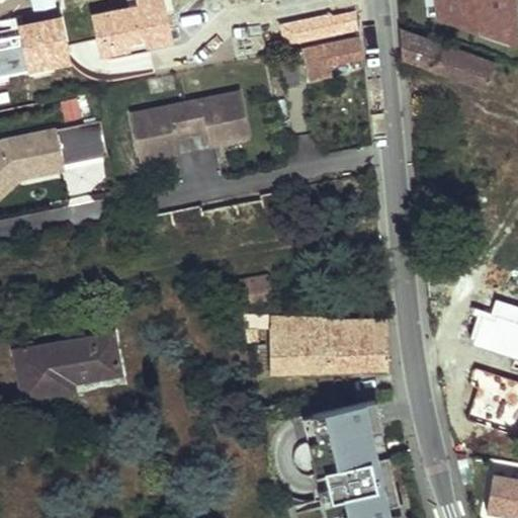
[(510,0),(428,0),(431,19),(514,45),(510,0)]
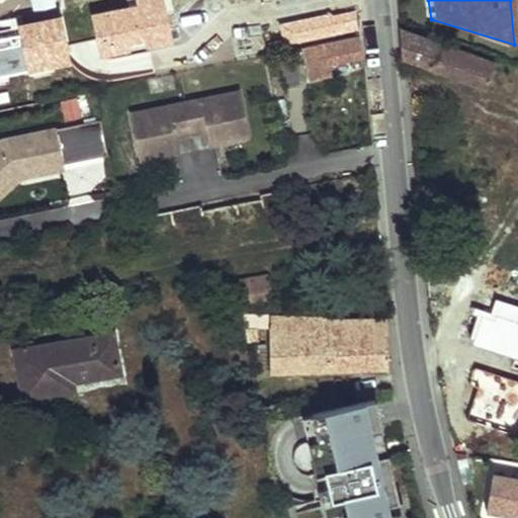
[(16,38),(14,30),(0,33),(0,38),(6,37),(6,40),(16,38)]
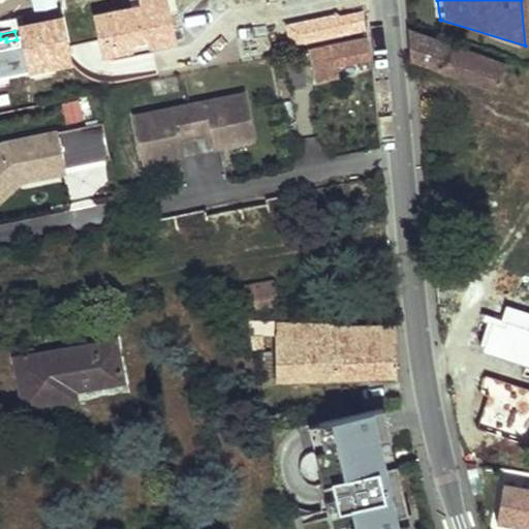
[(496,93),(505,66),(407,31),(410,62),(496,93)]
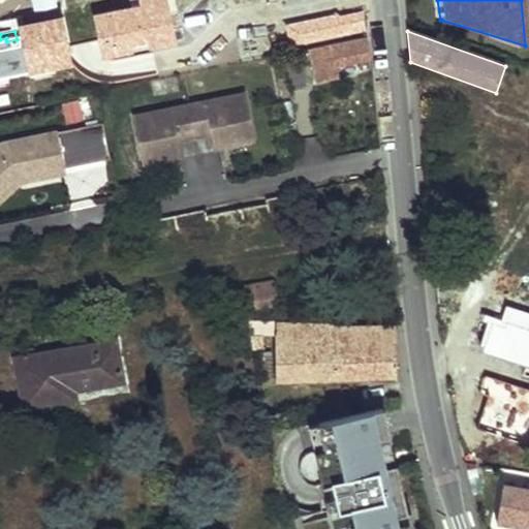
[(372,58),(370,35),(309,48),(314,80),(339,75),(337,64),(372,58)]
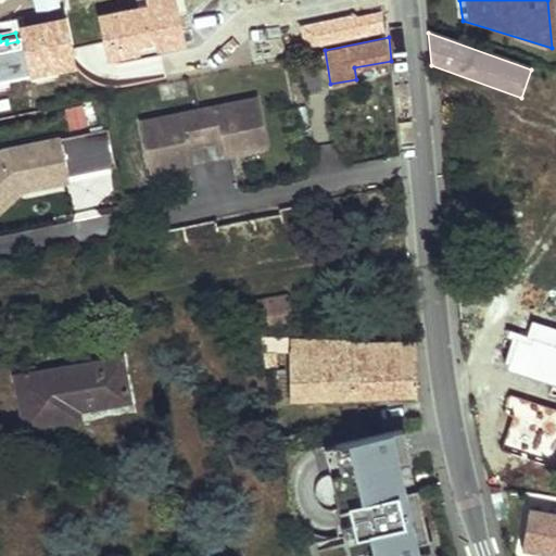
[(0,83),(25,78),(17,41),(7,43),(7,40),(0,41),(0,83)]
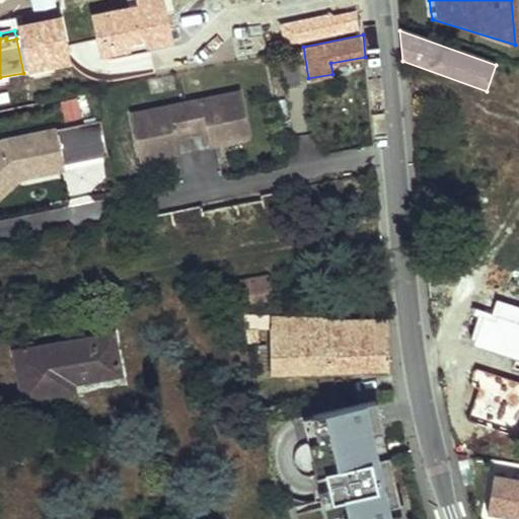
[(286,85),(303,81),(298,62),(281,67),(286,85)]
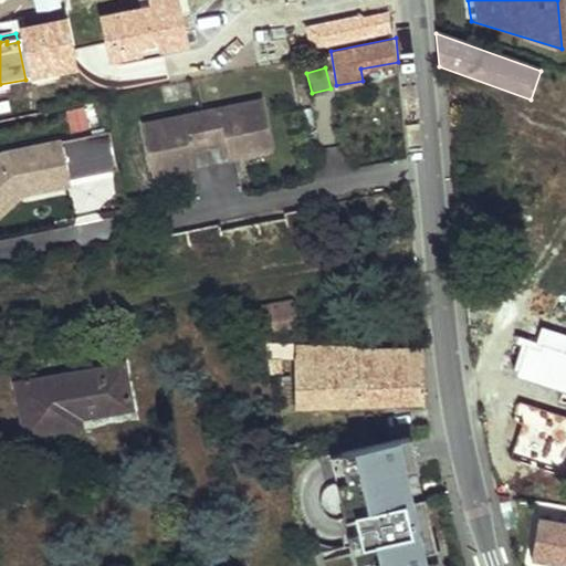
[(234,156),(271,149),(260,100),(143,125),(153,174),(189,166),(194,158),(192,149),(226,143),(227,152),(234,156)]
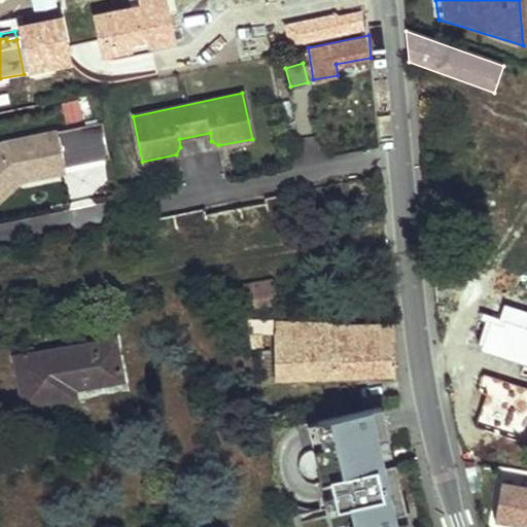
[(66,124),(83,117),(76,96),(59,102),(66,124)]
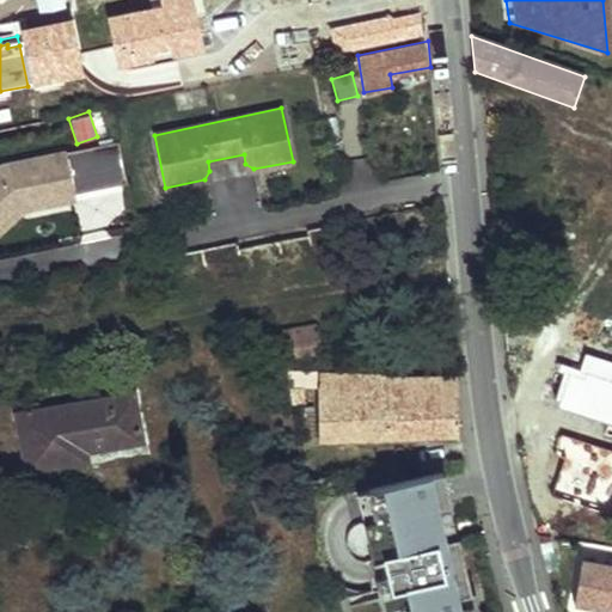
[(75,193),(129,181),(120,138),(2,163),(0,164),(0,220),(22,201),(29,200),(30,208),(77,199),(75,193)]
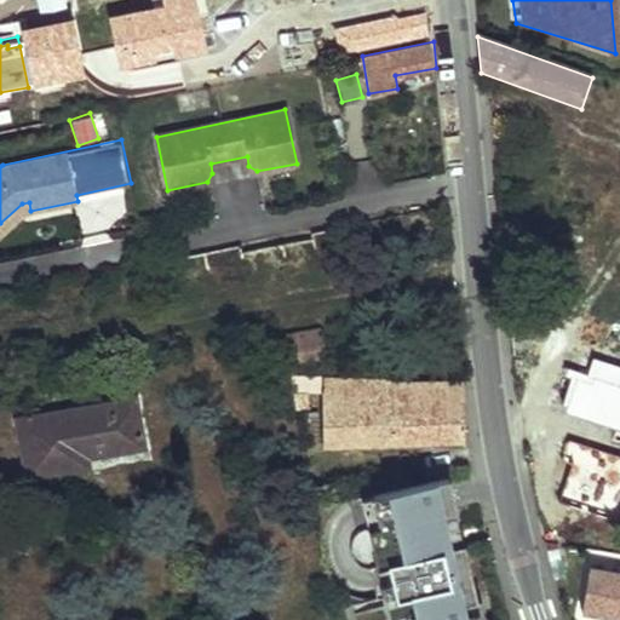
[(0,234),(24,212),(30,211),(29,202),(22,204),(0,223),(0,234)]
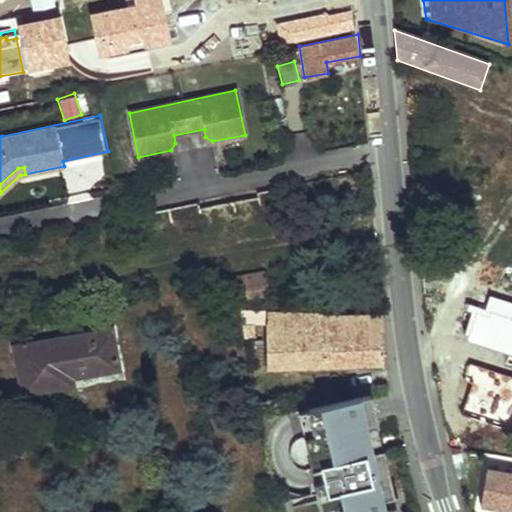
[(263,272),(237,277),(241,299),(268,294),(263,272)]
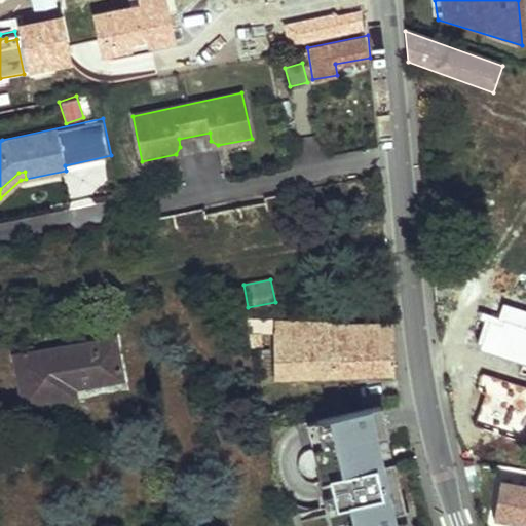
[(396,371),(395,322),(335,322),(335,321),(248,318),(250,332),(261,332),(274,332),(275,374),(396,371)]
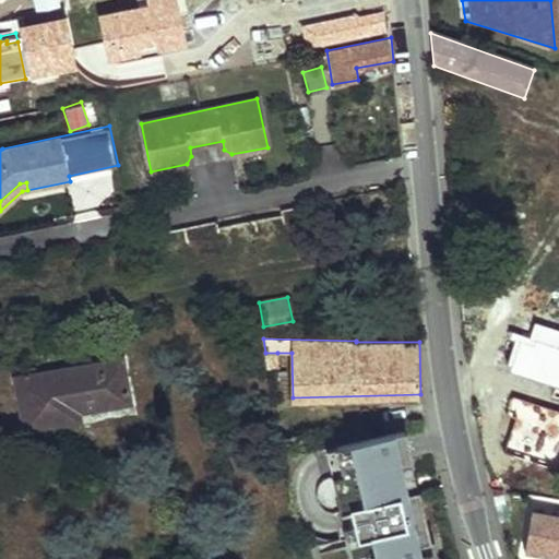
[(277,364),(277,353),(265,353),(266,365),(277,364)]
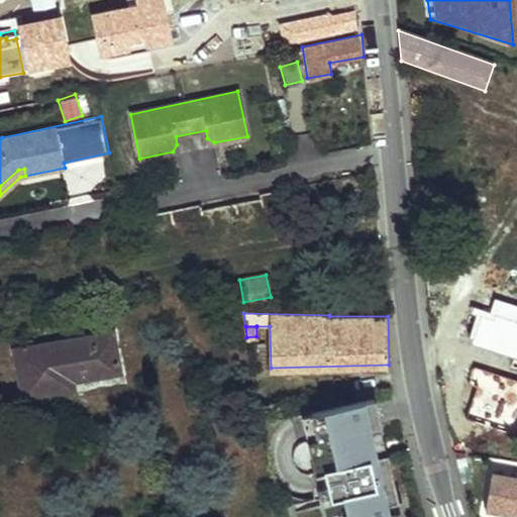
[(120,373),(112,333),(36,346),(34,341),(25,342),(25,348),(14,350),(22,397),(75,388),(75,381),(120,373)]
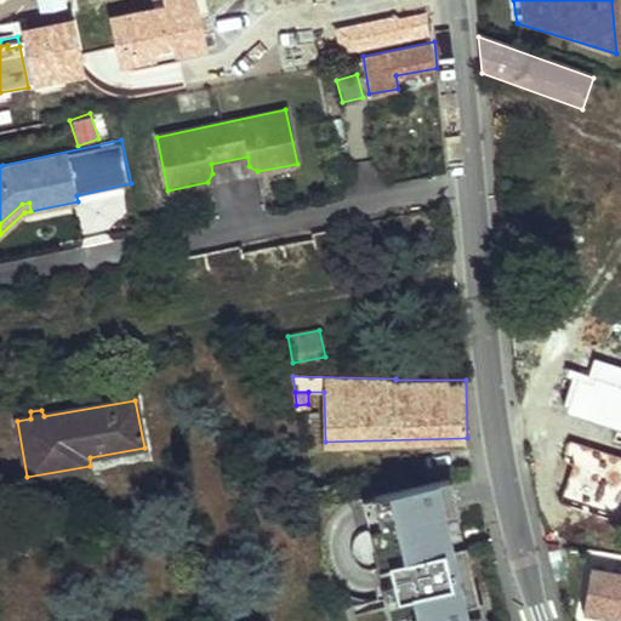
[(455,474),(362,496),(369,528),(450,507),(460,543),(471,540),(455,474)]
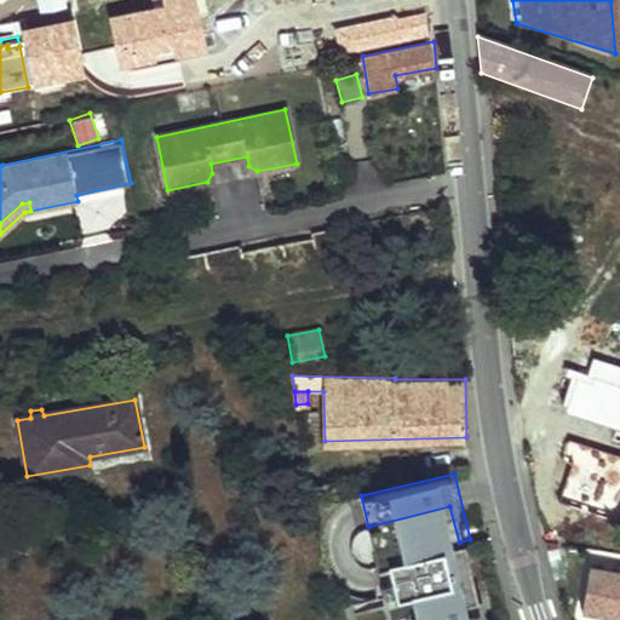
[(489,619),(487,607),(475,610),(471,597),(483,595),(470,539),(459,543),(449,506),(368,527),(372,544),(383,541),(391,579),(380,581),(383,596),(385,606),(388,619),(489,619)]
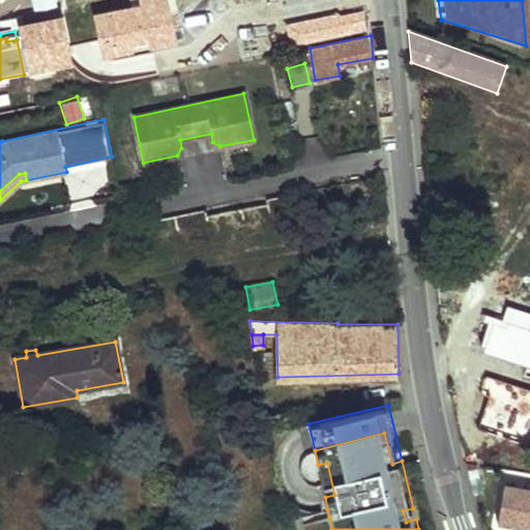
[(327,463),(318,465),(325,497),(334,495),(327,463)]
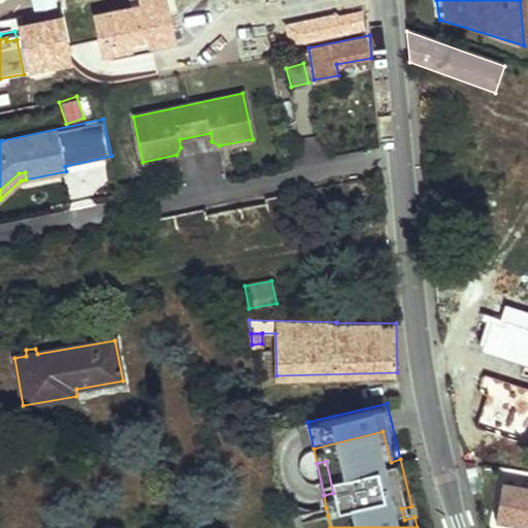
[(496,513),(496,525),(515,527),(527,527),(527,490),(501,487),(496,513)]
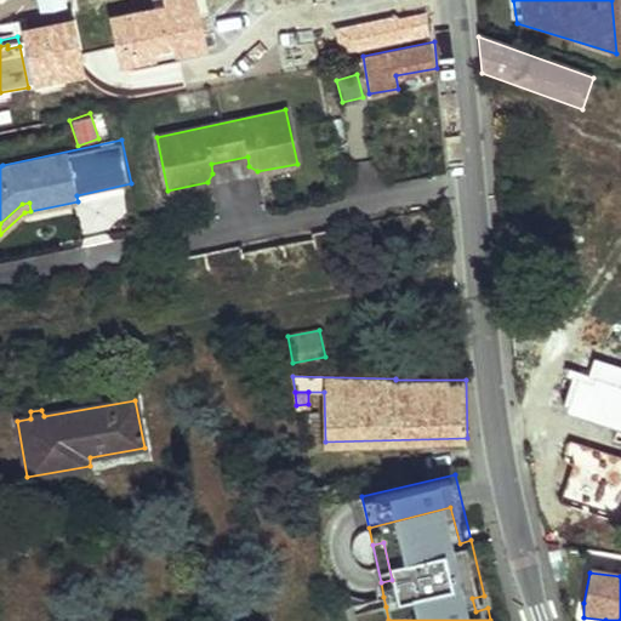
[(488,608),(484,596),(472,598),(476,611),(488,608)]
